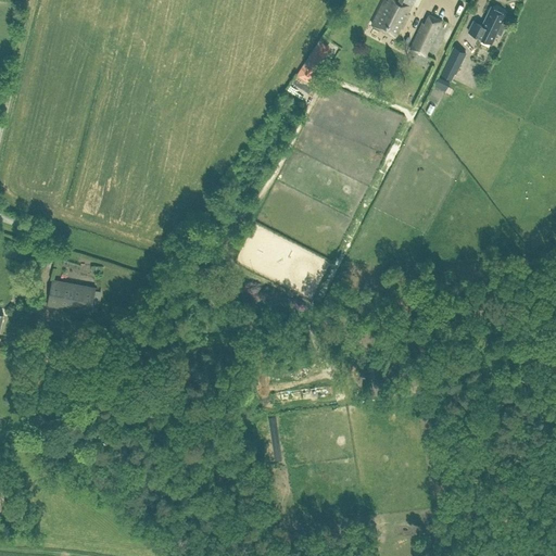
[(407,12),(414,0),(383,0),(373,24),(396,36),(400,28),(401,29),(408,13),(407,12)]
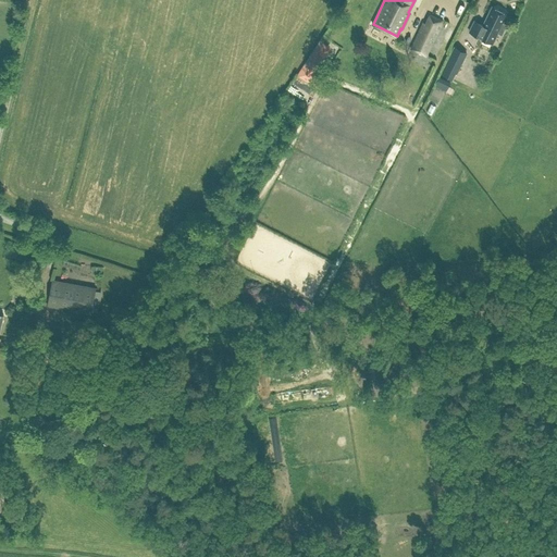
[(496,34),(506,13),(492,5),(483,24),(474,20),(469,32),(492,42),(496,34)]
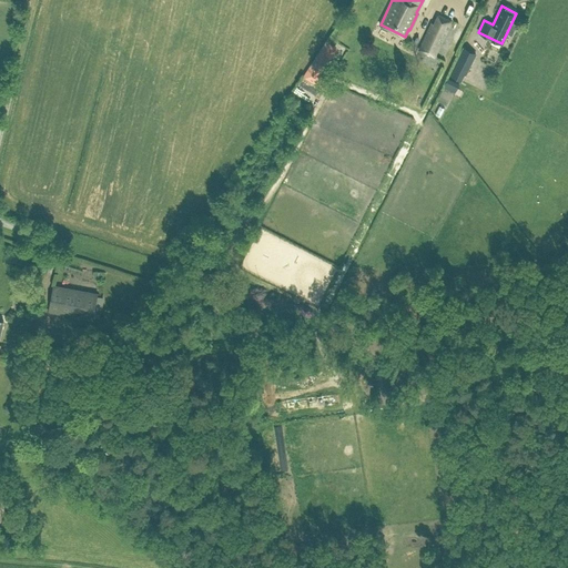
[(434,57),(450,21),(437,14),(433,24),(432,23),(418,50),(434,57)]
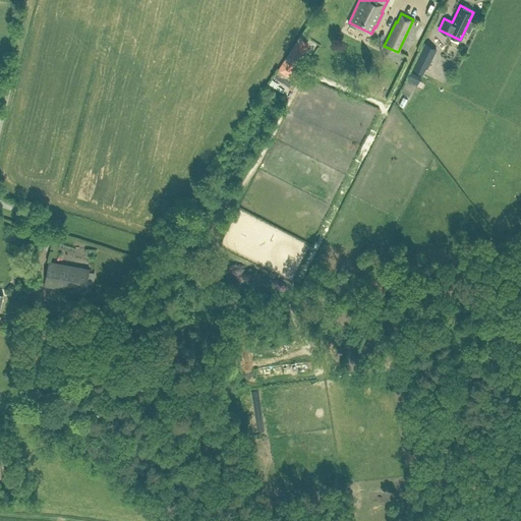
[(290,66),(306,42),(299,38),(277,70),(296,83),(301,74),(290,66)]
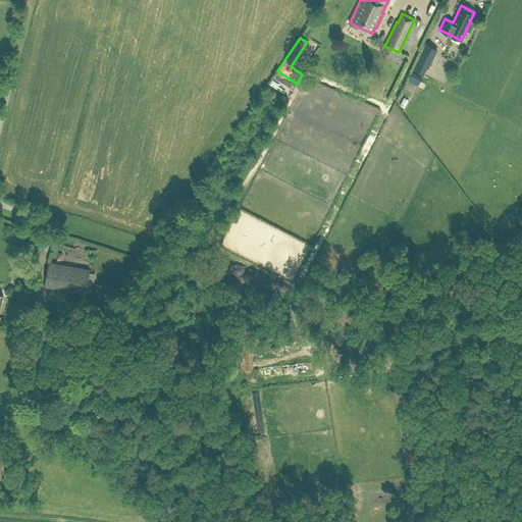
[(427,68),(437,50),(425,44),(413,69),(423,73),(426,68),(427,68)]
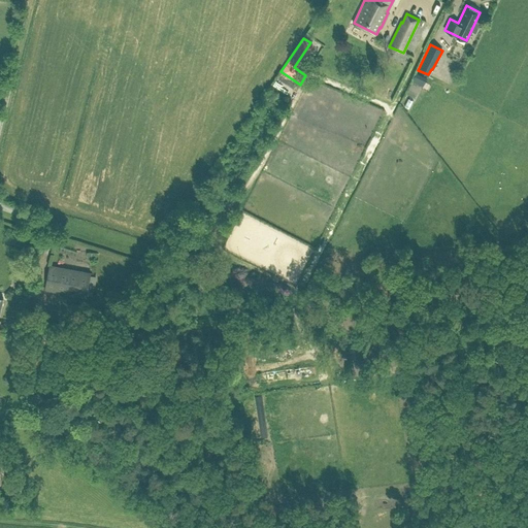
[(417,72),(411,80),(423,87),(427,77),(417,72)]
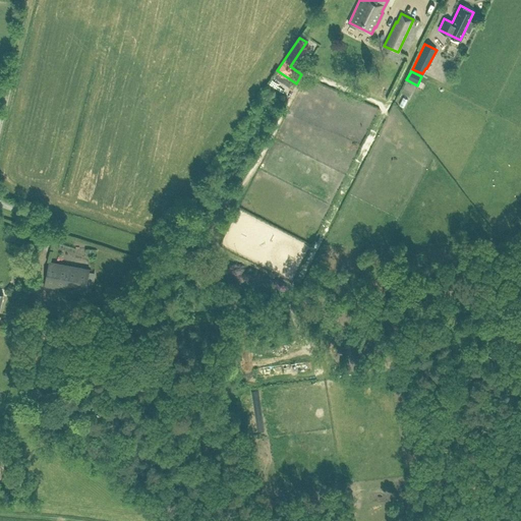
[(84,292),(90,270),(49,262),(44,284),(84,292)]
